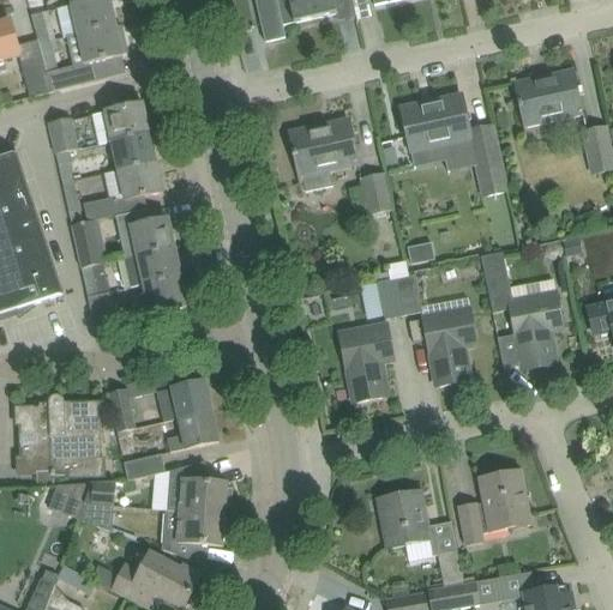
[(80,0),(70,2),(77,32),(115,23),(110,0),(80,0)]
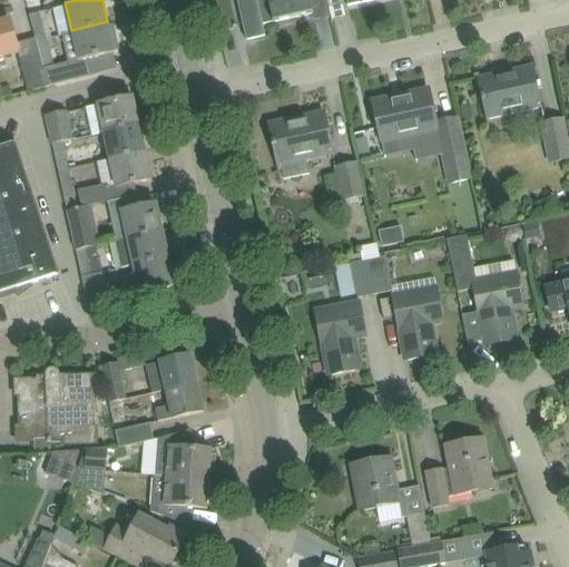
[(235,0),(244,37),(264,32),(261,21),(311,10),(308,0),(235,0)]
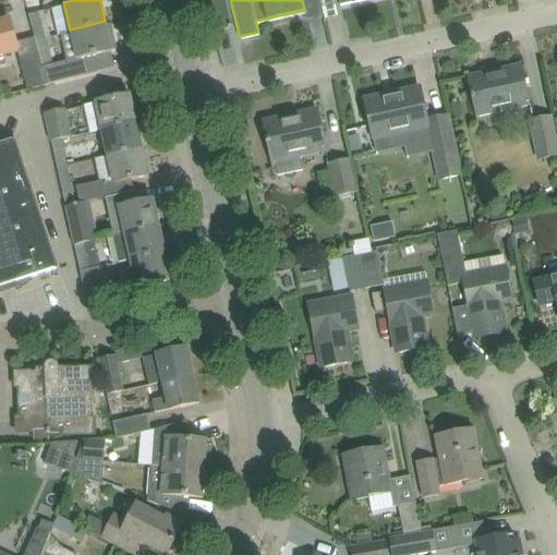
[(27,12),(33,34),(34,38),(50,35),(43,8),(27,12)]
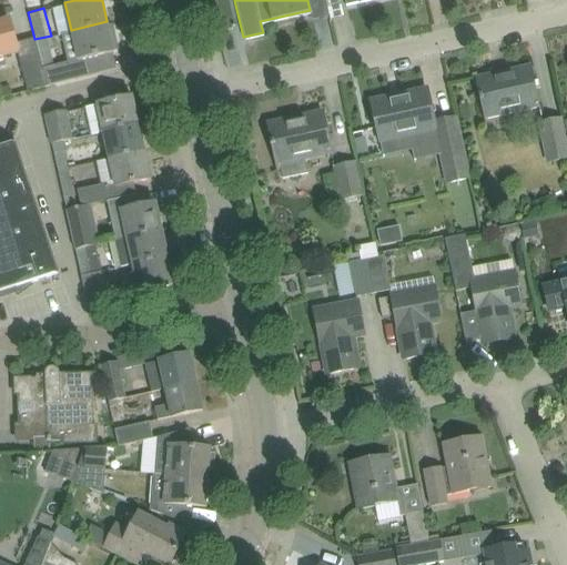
[(8,17),(0,19),(0,53),(16,49),(27,89),(47,83),(34,39),(33,34),(14,40),(8,17)]
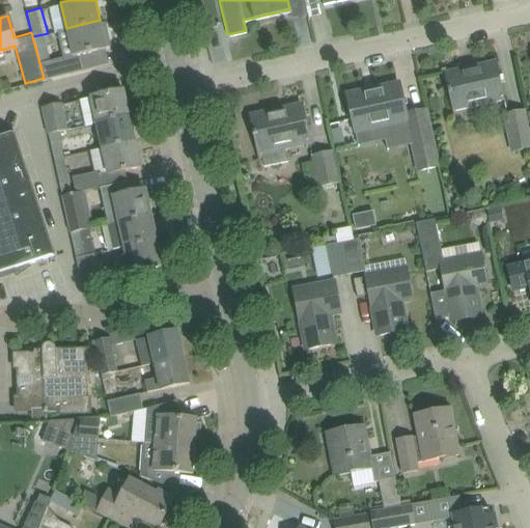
[(50,43),(48,33),(32,36),(44,78),(68,72),(93,65),(90,49),(106,46),(105,44),(109,43),(106,30),(103,30),(100,20),(66,28),(72,53),(49,59),(45,44),(50,43)]
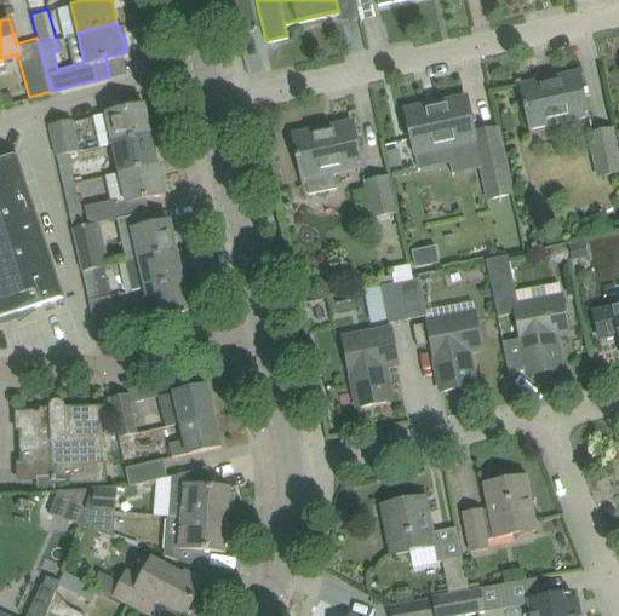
[(520,82),(525,107),(529,127),(586,115),(589,125),(592,125),(579,69),(520,82)]
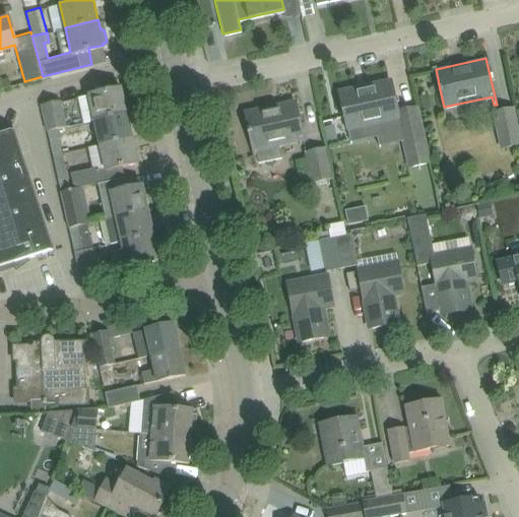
[(0,87),(9,84),(7,77),(0,78),(0,87)]
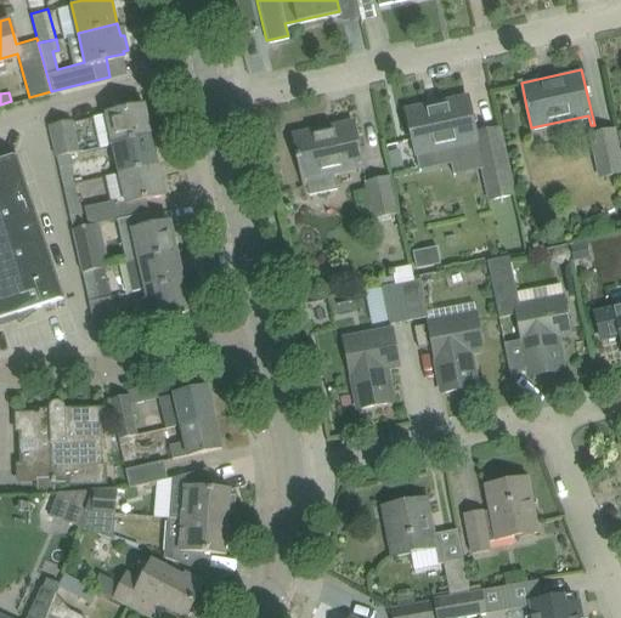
[(407,108),(412,131),(417,151),(478,137),(490,194),(513,190),(500,126),(476,131),(468,95),(407,108)]
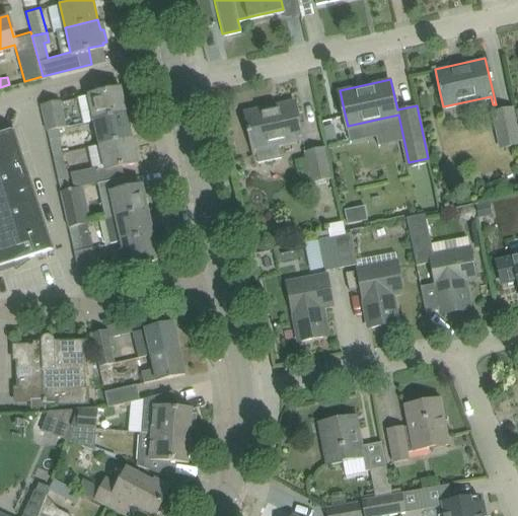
[(88,93),(94,119),(126,111),(121,86),(88,93)]
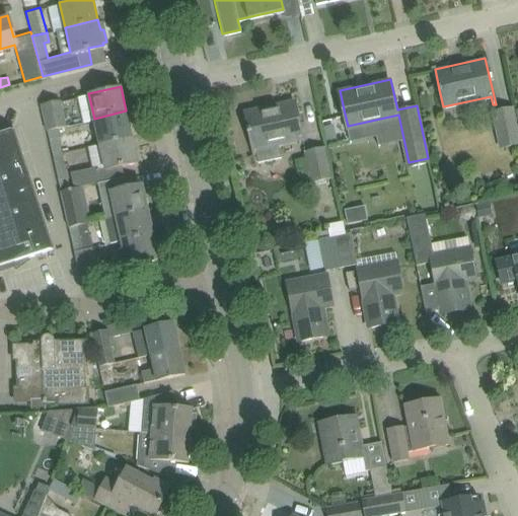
[(47,129),(56,127),(65,125),(59,99),(42,103),(47,129)]
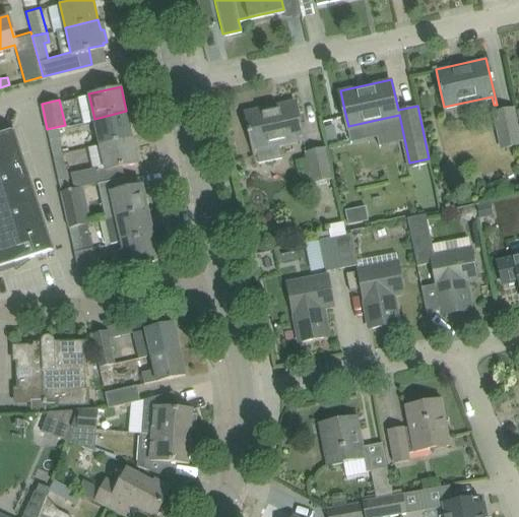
[(255,156),(257,156),(258,162),(281,155),(278,144),(304,138),(296,100),(245,111),(255,156)]
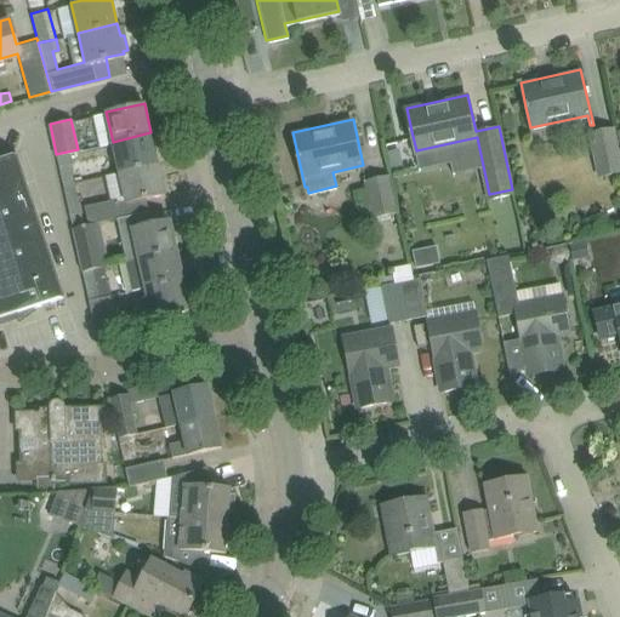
[(589,132),(597,175),(619,169),(619,160),(613,126),(589,132)]
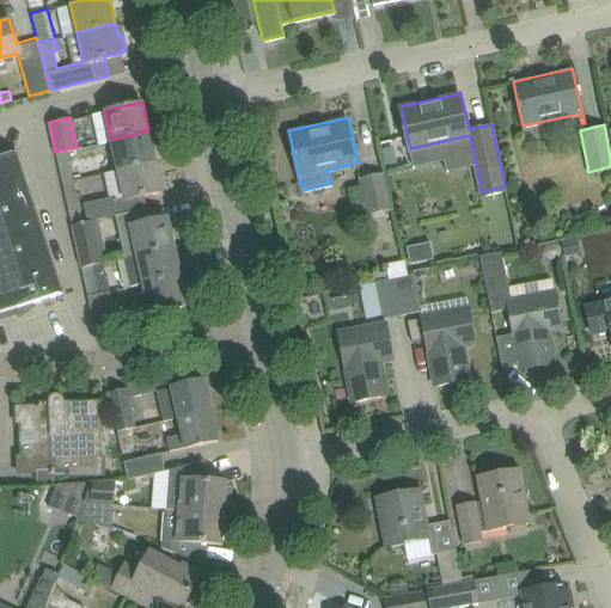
[(111,140),(117,167),(156,159),(148,130),(111,140)]
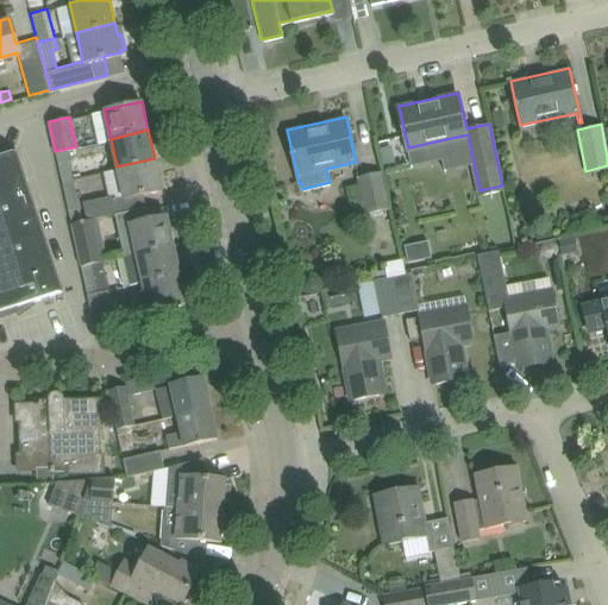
[(389,143),(378,145),(383,168),(394,165),(389,143)]
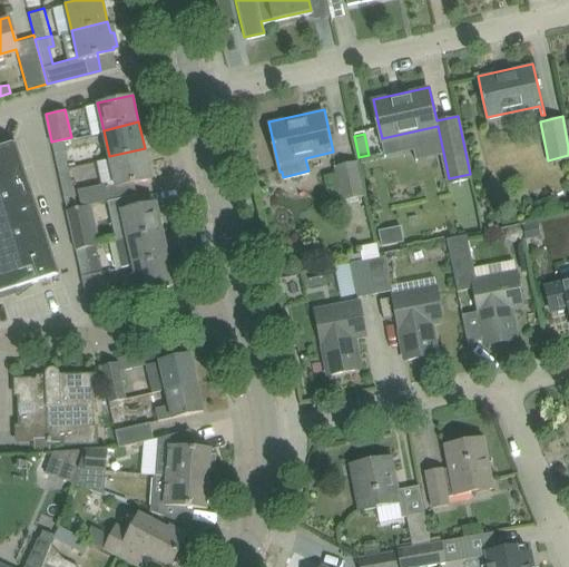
[(0,291),(15,286),(16,292),(32,281),(57,272),(57,273),(58,273),(15,139),(0,144),(0,291)]
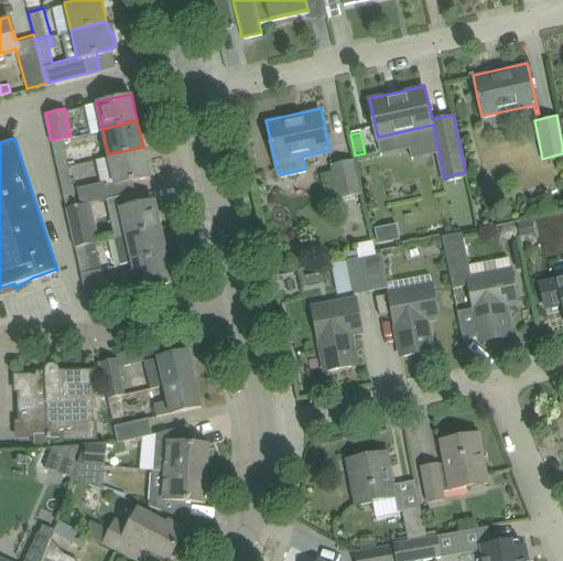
[(51,140),(57,166),(67,164),(61,138),(51,140)]
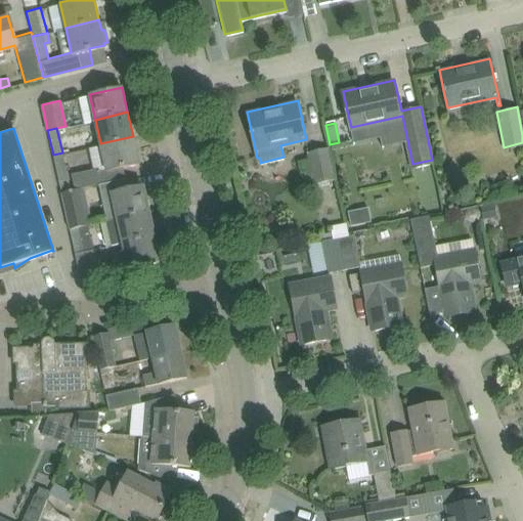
[(133,136),(100,143),(106,169),(138,161),(133,136)]
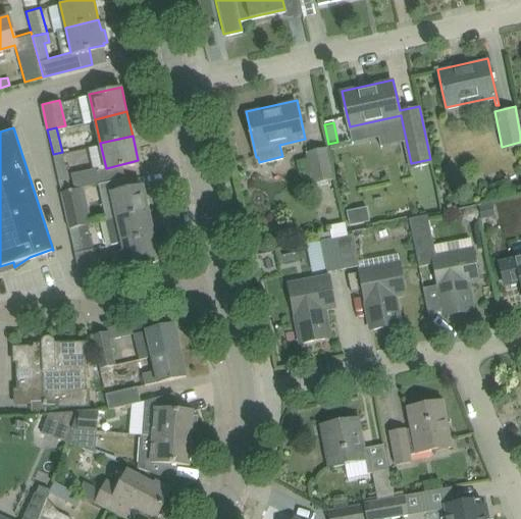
[(333,176),(327,145),(305,150),(312,182),(333,176)]
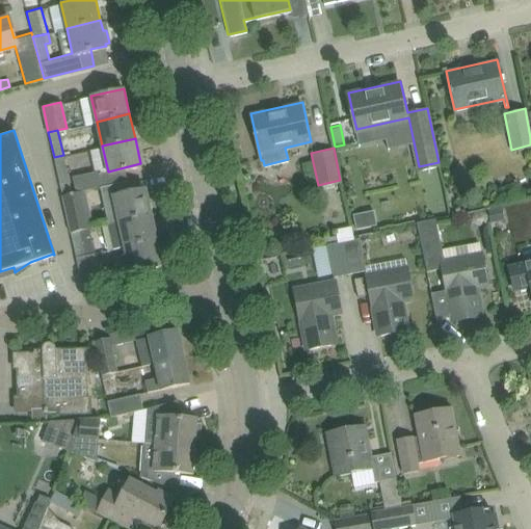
[(63,155),(54,157),(61,190),(71,188),(63,155)]
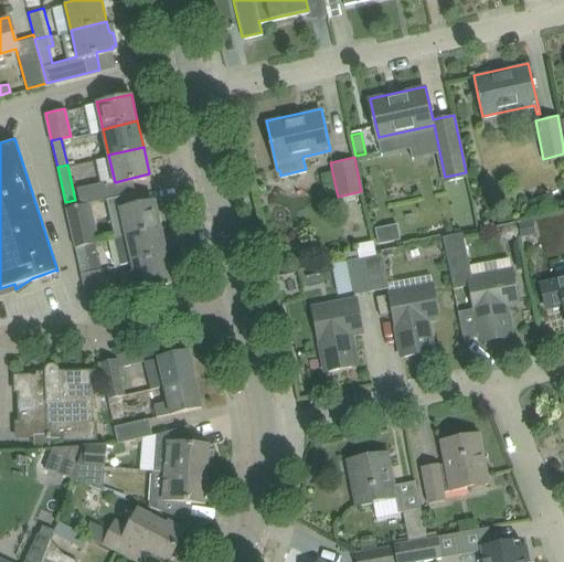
[(76,186),(80,202),(107,197),(104,180),(76,186)]
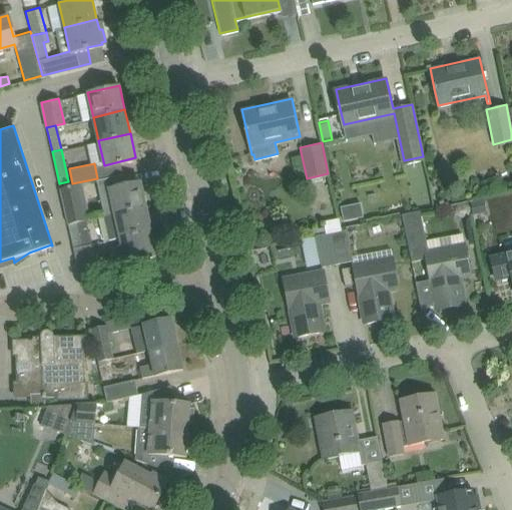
[(109,187),(114,212),(146,205),(141,180),(109,187)]
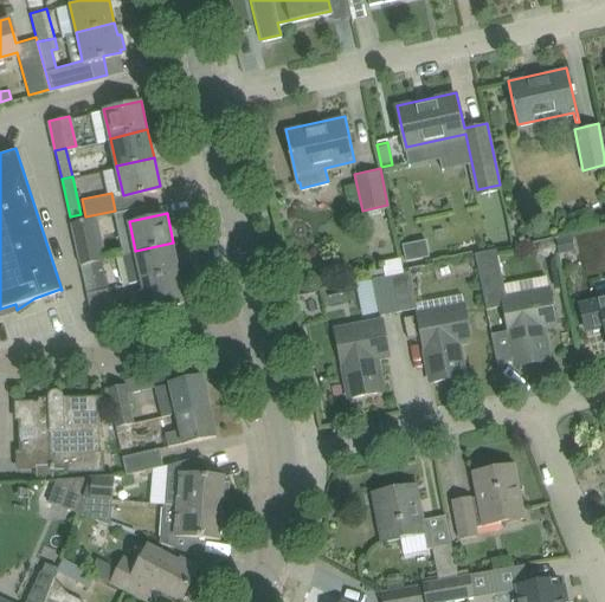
[(73,233),(79,263),(90,260),(84,231),(73,233)]
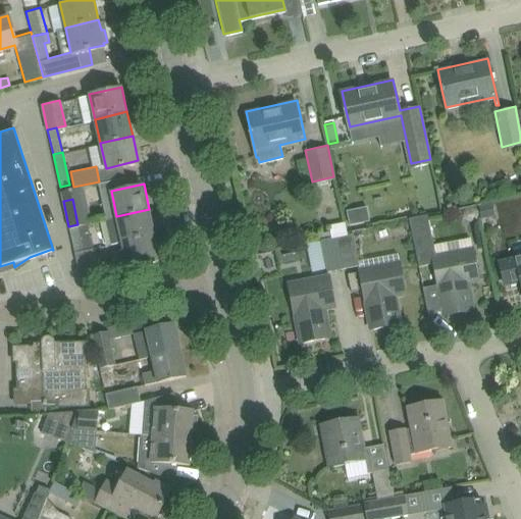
[(477,204),(479,216),(493,213),(490,201),(477,204)]
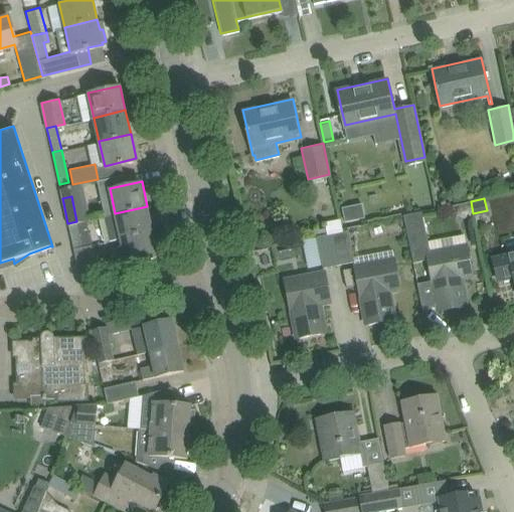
[(462,214),(462,215),(463,215),(464,215),(465,215),(466,215),(467,215),(467,214),(468,214),(469,213),(470,212),(470,211),(471,210),(471,209),(471,208),(470,208),(470,207),(470,206),(469,205),(468,204),(467,204),(467,203),(466,203),(465,203),(464,203),(463,203),(462,204),(461,204),(461,205),(460,205),(460,206),(459,206),(459,207),(459,208),(459,209),(459,210),(459,211),(459,212),(460,212),(460,213),(461,213),(461,214),(462,214)]
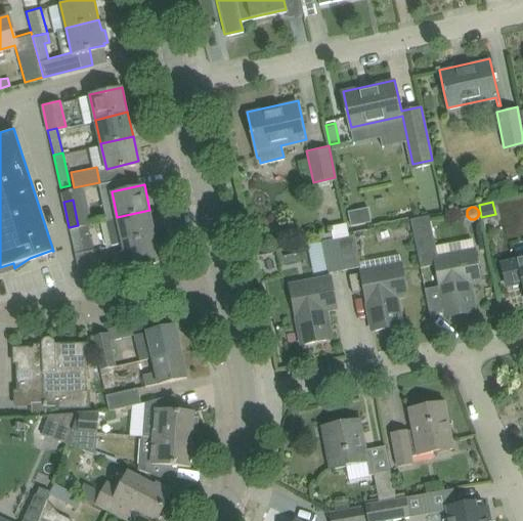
[(112,244),(122,242),(155,233),(149,210),(117,217),(106,219),(112,244)]
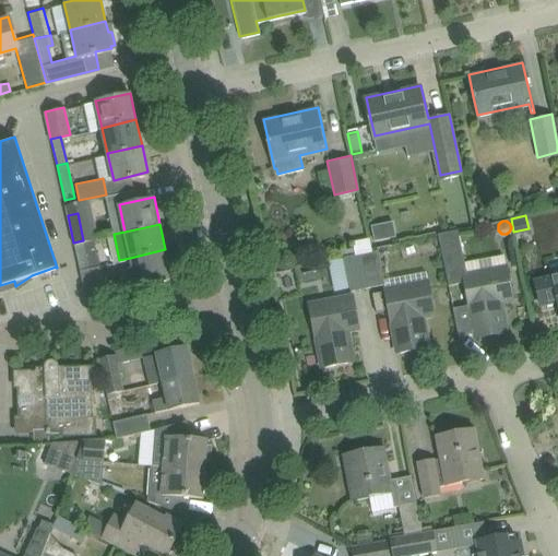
[(459,228),(438,232),(448,284),(464,281),(469,304),(471,304),(473,314),(476,335),(506,330),(500,299),(512,297),(508,275),(507,265),(506,265),(467,273),(465,260),(459,228)]
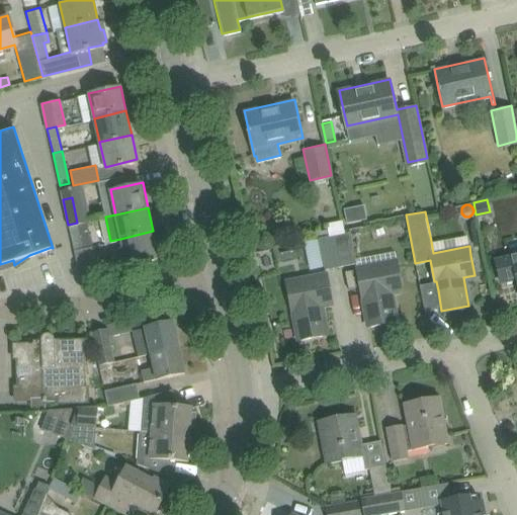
[(342,219),(326,222),(328,233),(333,232),(344,230),(342,219)]
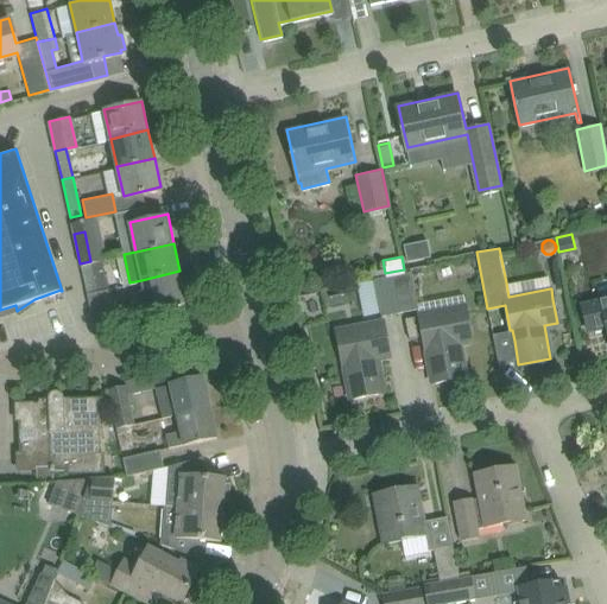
[(80,264),(87,292),(97,288),(90,261),(80,264)]
